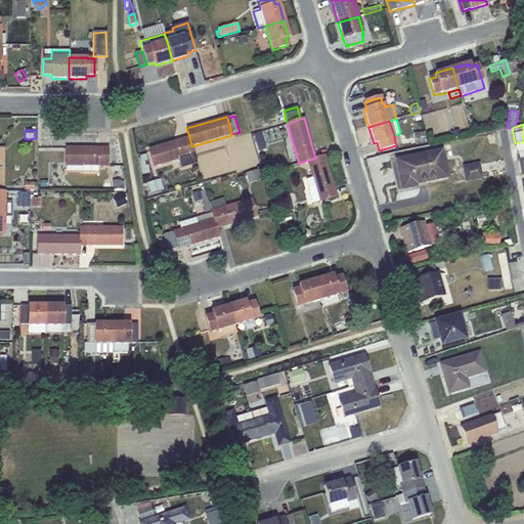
[(260,132),(253,134),(257,146),(264,144),(260,132)]
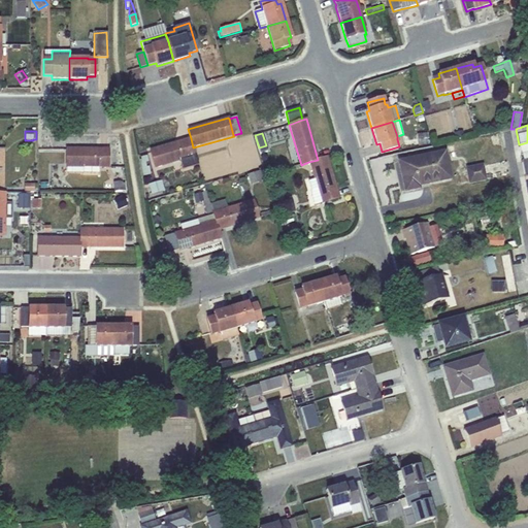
[(426,133),(417,134),(418,145),(428,144),(426,133)]
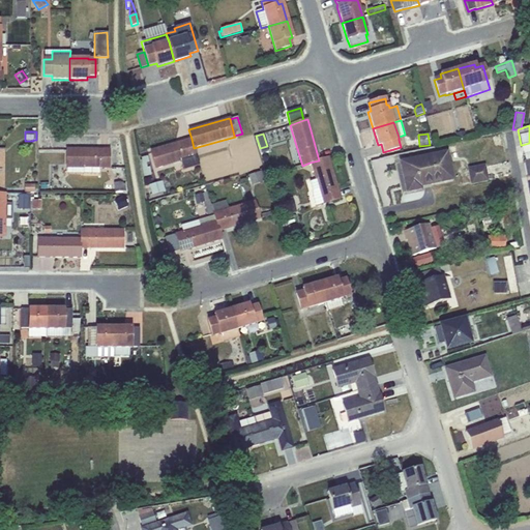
[(192,139),(150,151),(156,169),(181,162),(183,170),(199,166),(194,148),(192,139)]
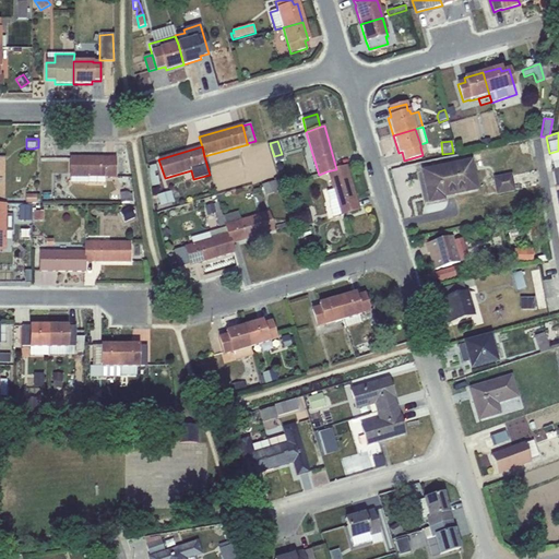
[(115,157),(70,157),(70,177),(71,177),(71,183),(105,183),(105,178),(115,178),(115,157)]
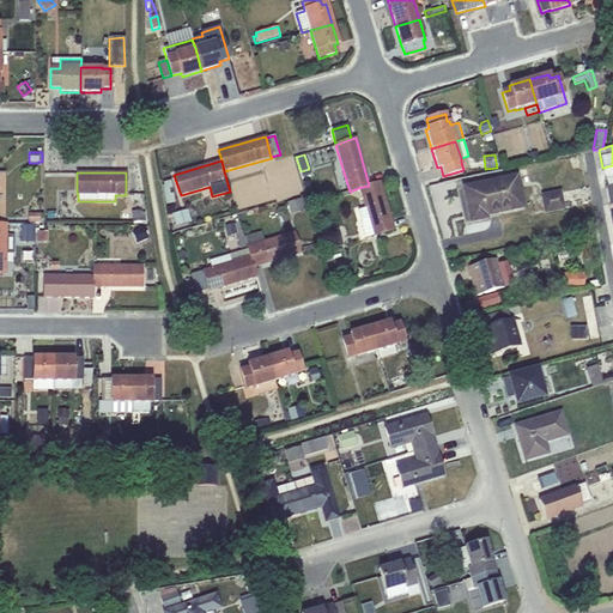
[(517,175),(462,188),(469,223),(489,218),(487,218),(525,208),(517,175)]
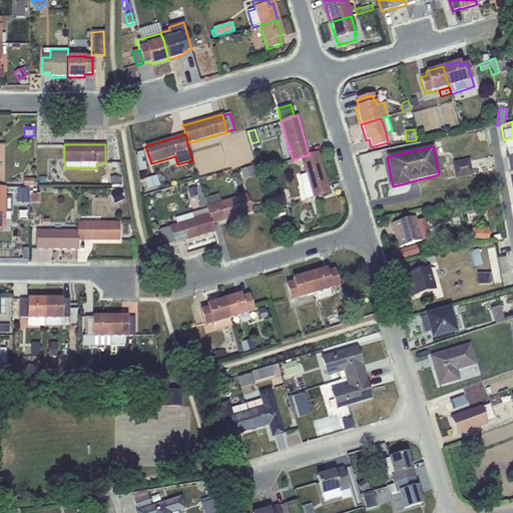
[(136,155),(135,155),(138,171),(146,169),(144,162),(142,162),(141,158),(144,157),(142,151),(136,152),(136,155)]
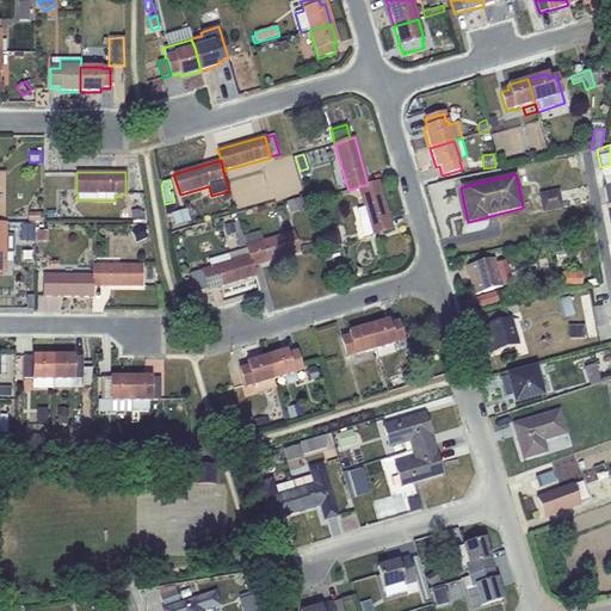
[(378,181),(368,185),(357,187),(363,208),(357,210),(359,220),(360,227),(363,238),(392,228),(378,181)]
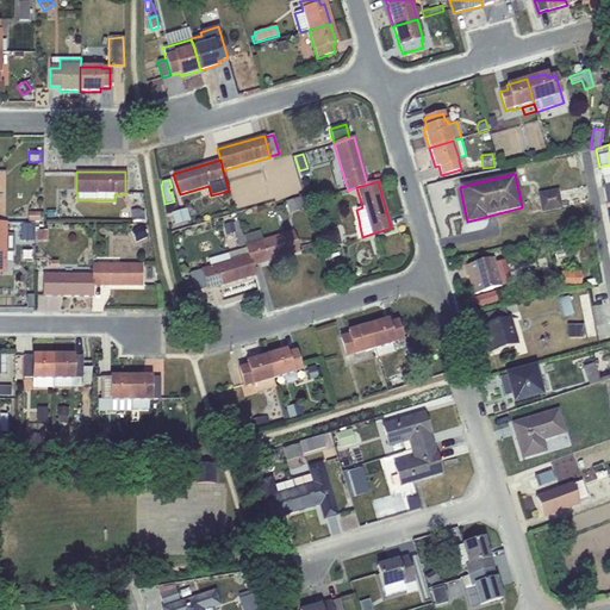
[(558,191),(537,195),(541,212),(561,209),(558,191)]
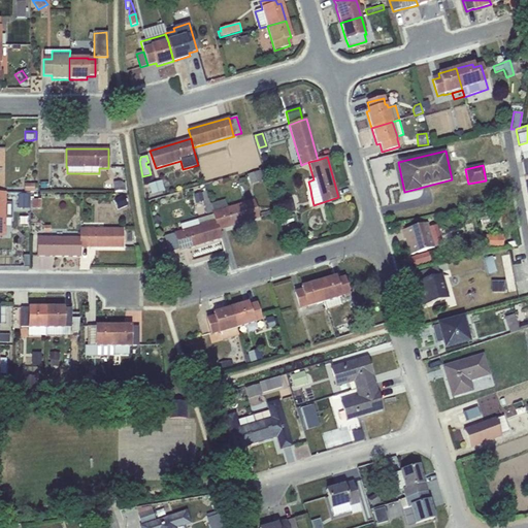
[(261,171),(246,174),(250,185),(264,180),(261,171)]
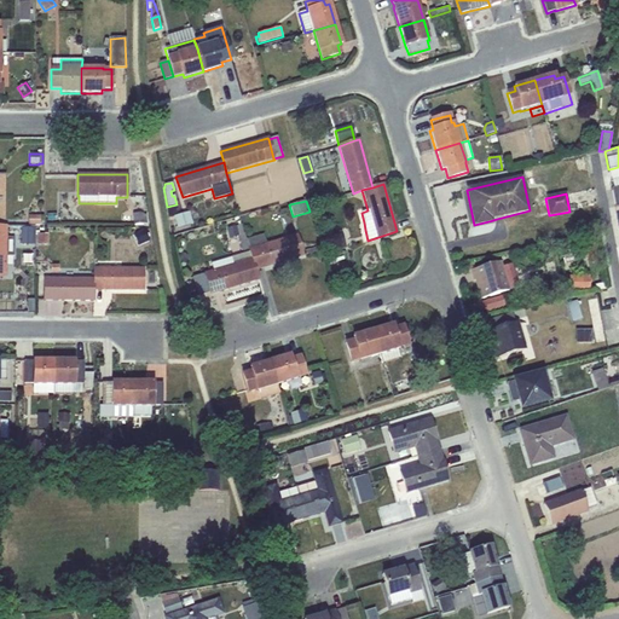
[(189,212),(174,217),(177,229),(192,224),(189,212)]
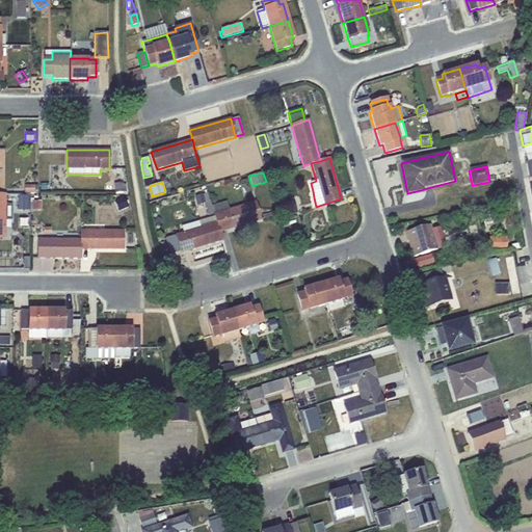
[(123,183),(114,184),(114,193),(126,193),(126,185),(124,185),(123,183)]
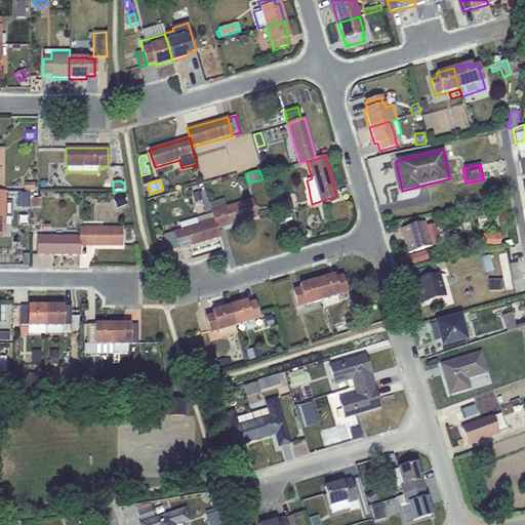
[(24,183),(24,191),(34,191),(34,183),(24,183)]
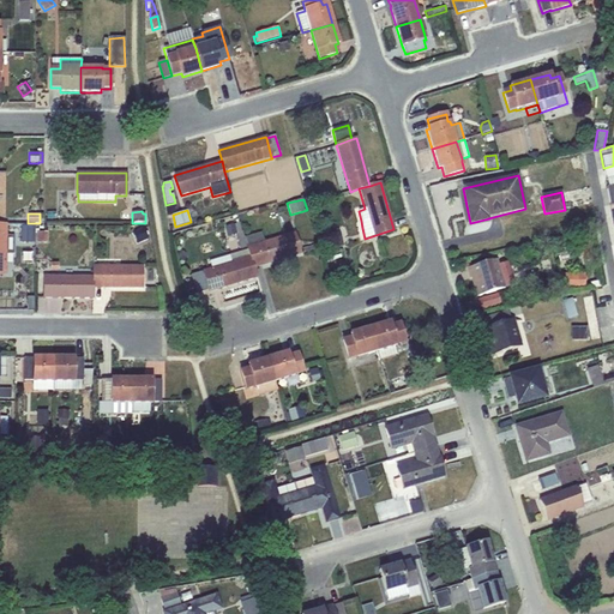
[(247,247),(245,238),(239,220),(234,221),(235,224),(234,224),(236,235),(241,250),(247,247)]
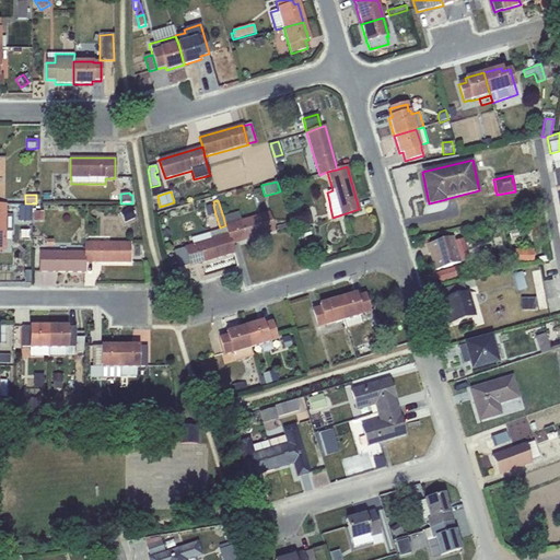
[(0,205),(0,249),(4,249),(6,232),(12,232),(13,214),(6,214),(6,205),(0,205)]
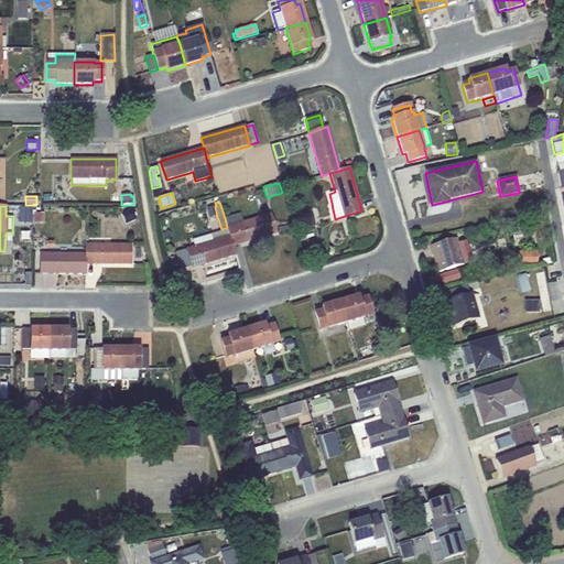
[(217,216),(215,206),(206,208),(208,218),(217,216)]
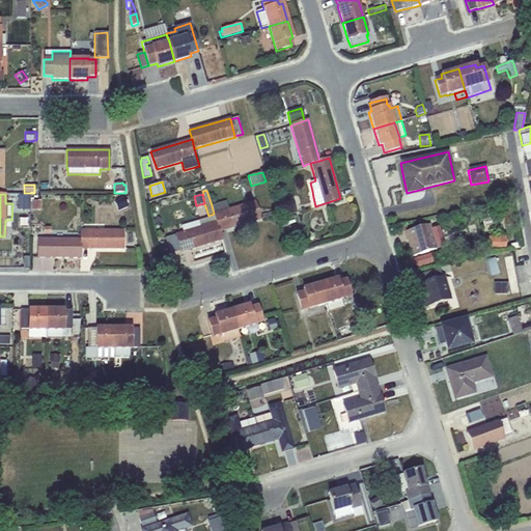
[(29,195),(18,196),(18,211),(26,211),(26,213),(29,213),(29,195)]
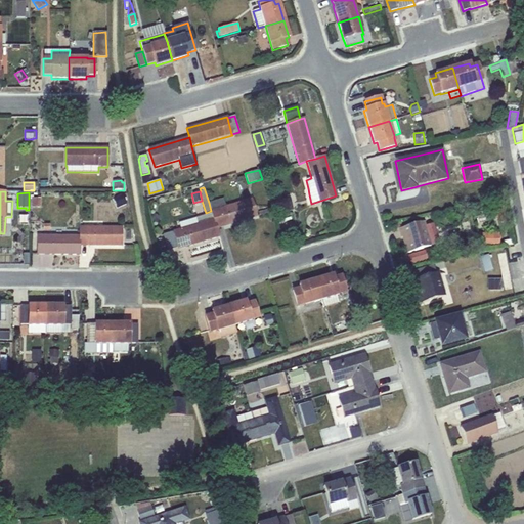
[(122,194),(112,199),(116,209),(126,205),(122,194)]
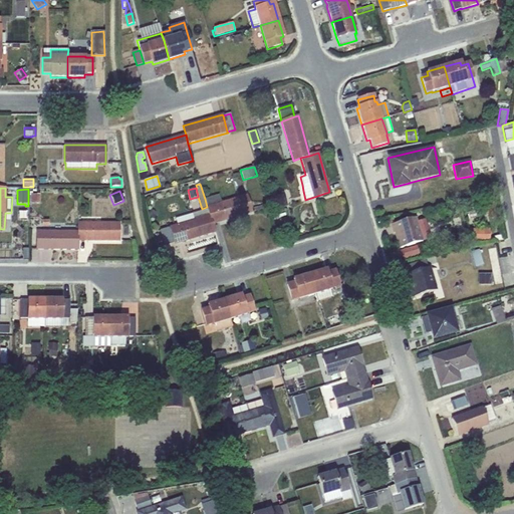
[(283,193),(274,196),(278,209),(287,206),(283,193)]
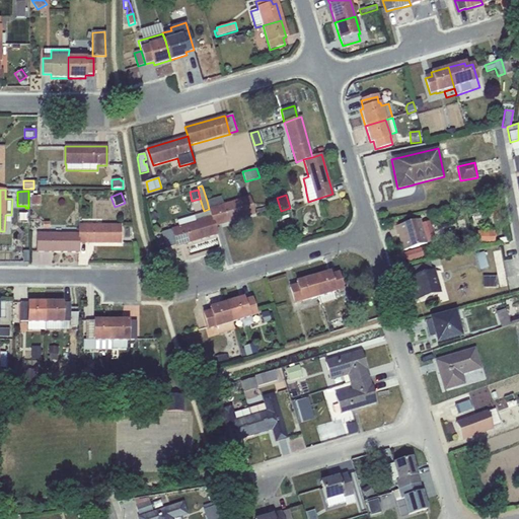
[(41,196),(30,196),(30,206),(41,206),(41,196)]
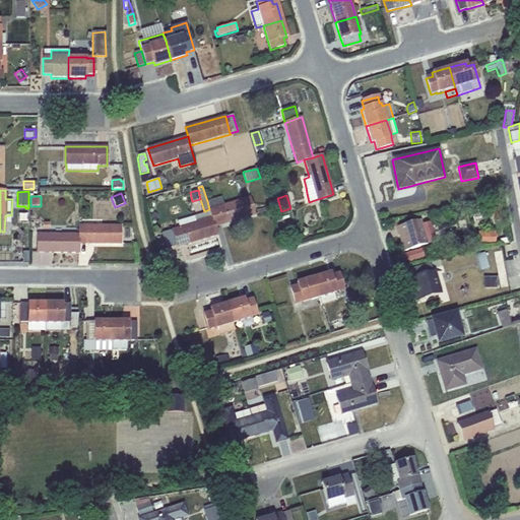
[(221,196),(207,201),(209,209),(210,211),(214,226),(254,214),(249,196),(223,204),(221,196)]
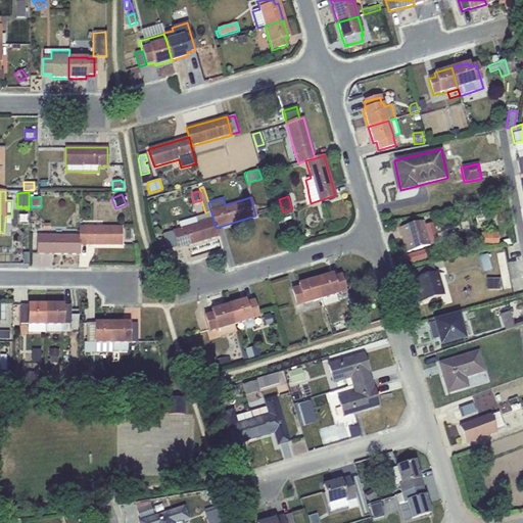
[(502,204),(493,206),(497,224),(506,222),(502,204)]
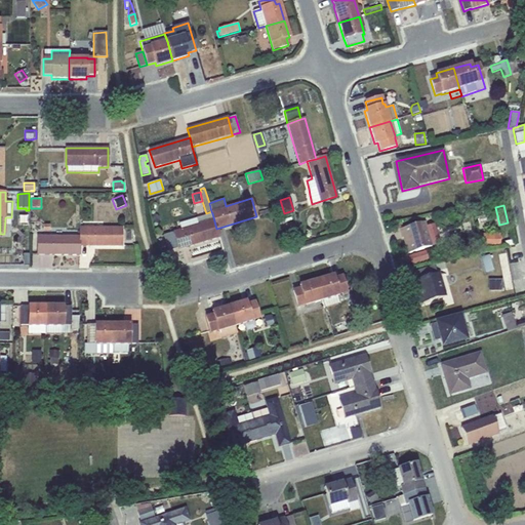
[(219,237),(216,229),(212,213),(178,224),(180,230),(173,232),(178,247),(178,249),(219,237)]
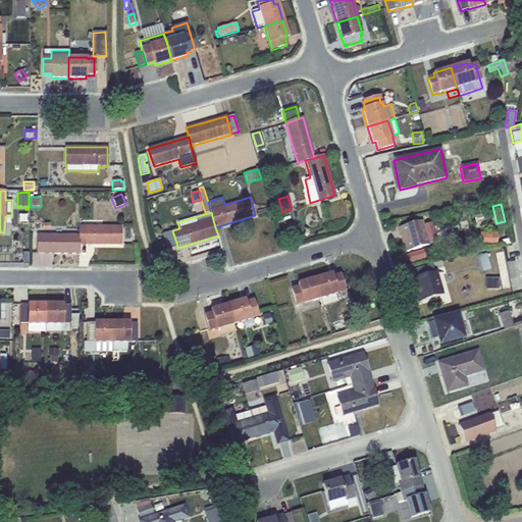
[(422,220),(398,227),(401,237),(402,237),(407,252),(429,245),(437,243),(431,222),(423,224),(422,220)]
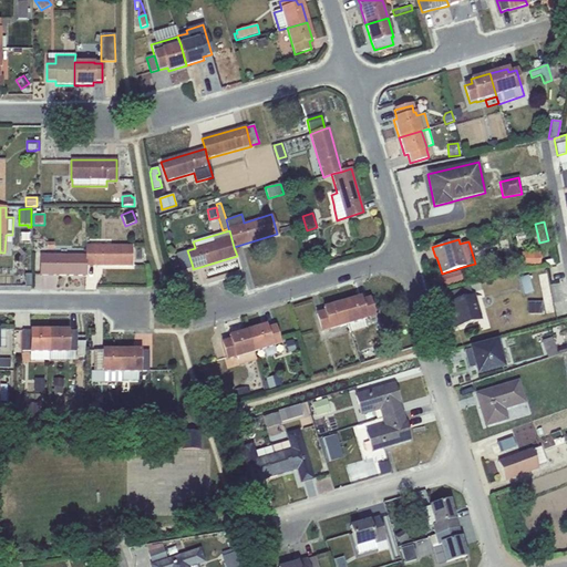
[(131,246),(86,246),(85,256),(85,266),(131,266),(131,246)]
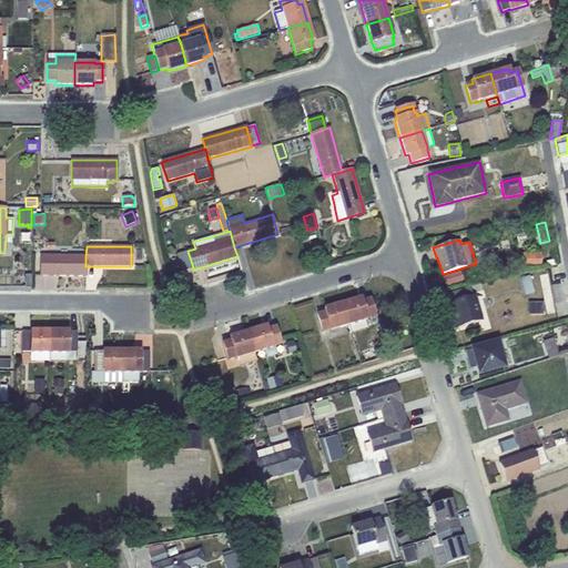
[(181,272),(193,267),(188,251),(176,254),(181,272)]
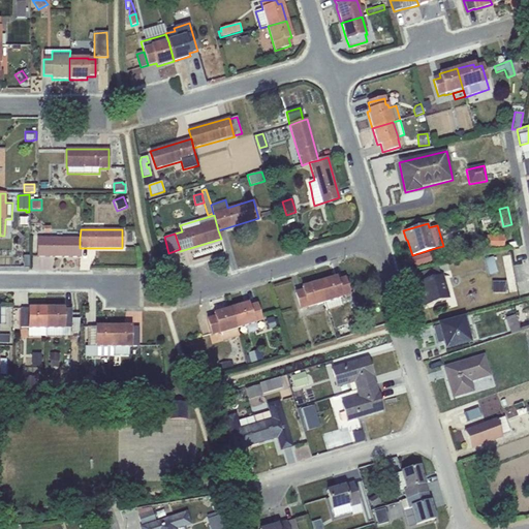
[(483,236),(483,249),(504,249),(504,236),(483,236)]
